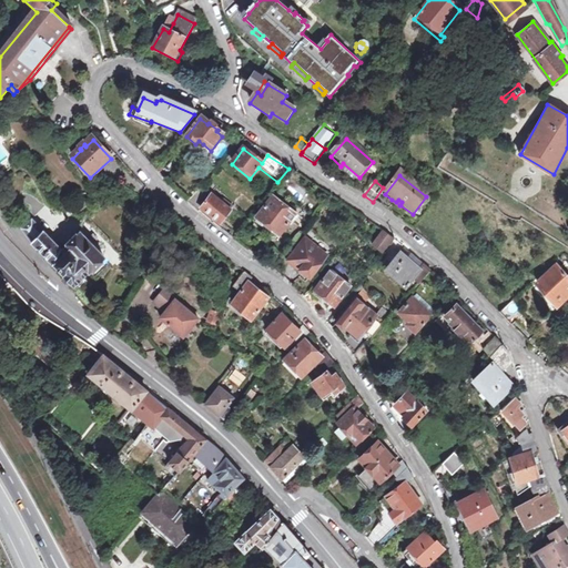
[(232,212),(231,212),(222,203),(210,192),(213,189),(209,185),(194,202),(221,225),(232,212)]
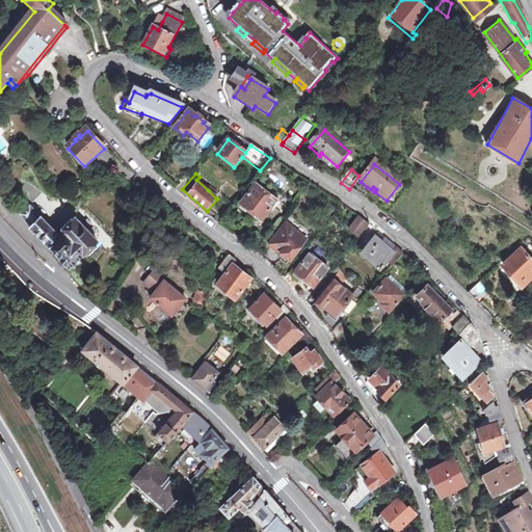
[(274,203),(255,187),(240,206),(241,207),(238,211),(251,221),(255,217),(261,221),(274,203)]
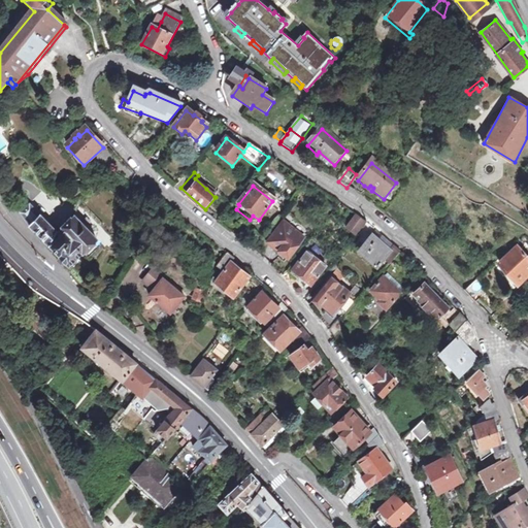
[(368,188),(364,186),(362,189),(369,194),(372,191),(371,191),(373,188),(370,186),(368,188)]
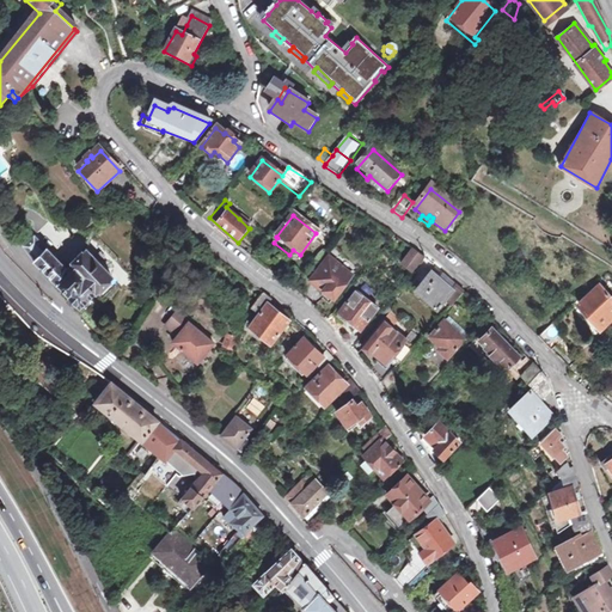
[(242,216),(239,219),(249,228),(251,224),(242,216)]
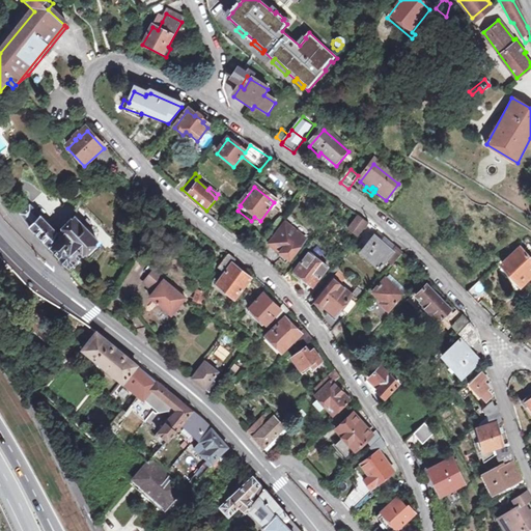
[(30,225),(40,217),(32,206),(22,215),(30,225)]
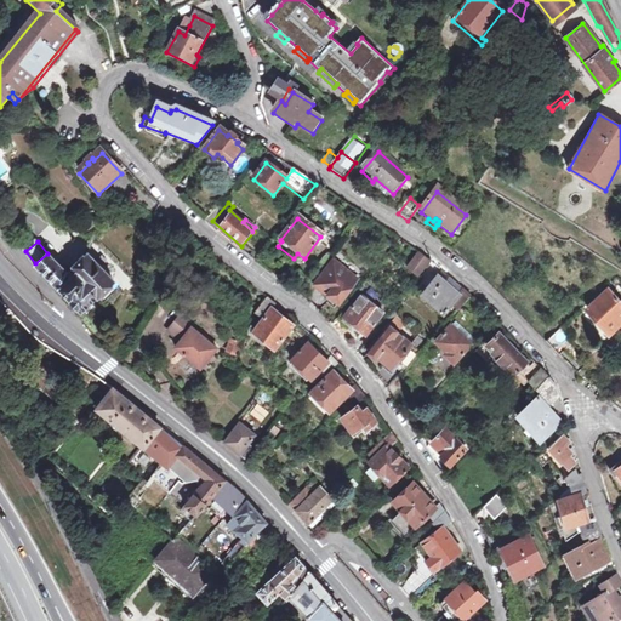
[(67,275),(47,254),(35,263),(38,266),(52,284),(60,292),(61,289),(70,300),(70,305),(75,312),(78,312),(83,313),(115,285),(103,271),(107,267),(95,254),(74,272),(67,275)]
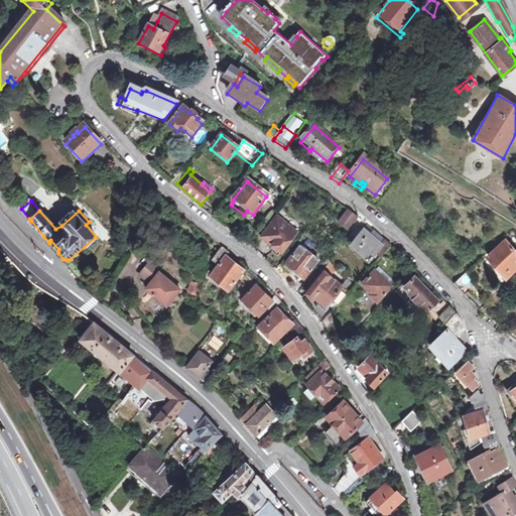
[(355,219),(348,213),(339,225),(347,231),(355,219)]
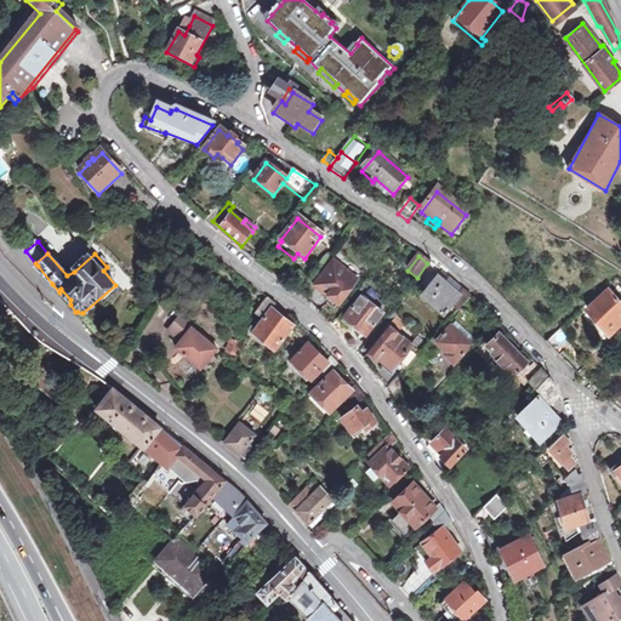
[(355,284),(331,265),(313,288),(336,307),(355,284)]
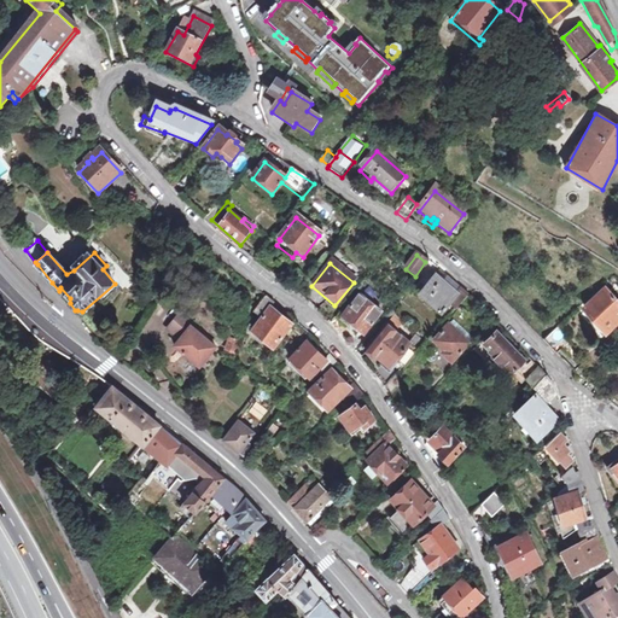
[(296,295),(308,280),(299,273),(287,287),(296,295)]
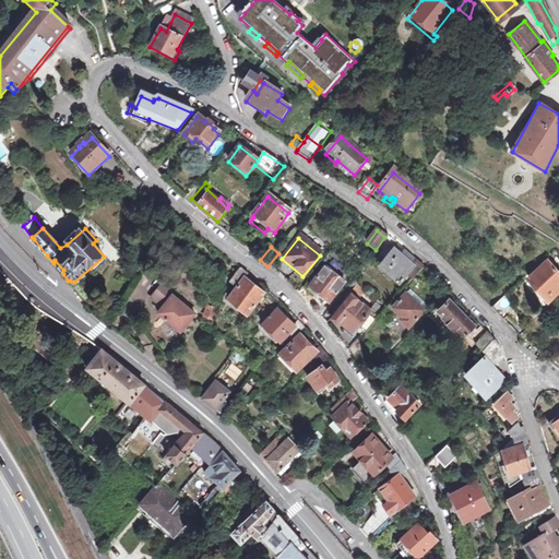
[(424,268),(417,261),(414,264),(393,248),(379,265),(400,283),(406,275),(412,281),(424,268)]
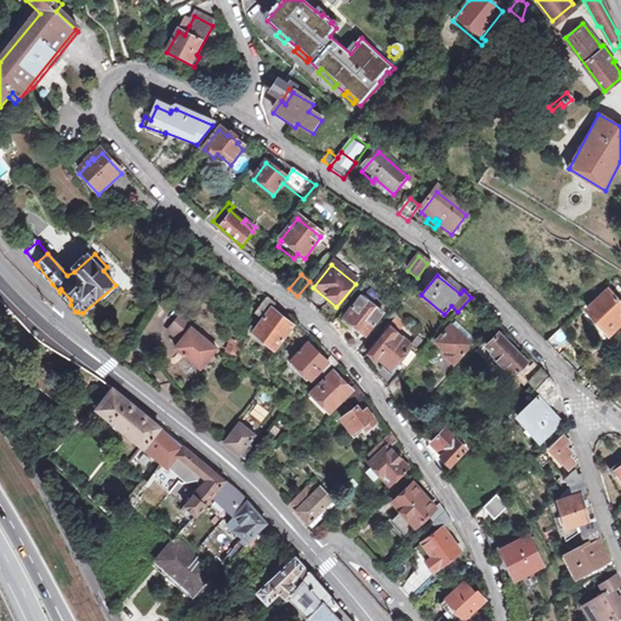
[(620,324),(620,303),(610,292),(588,311),(610,335),(620,324)]
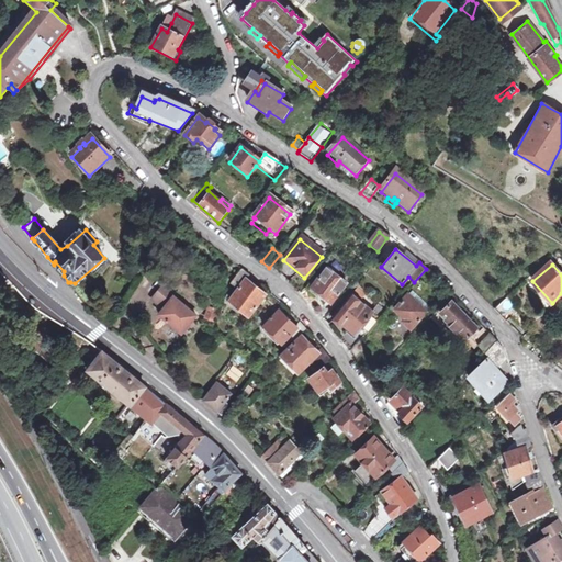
[(250,277),(242,270),(231,284),(235,288),(232,291),(236,294),(229,302),(248,317),(265,298),(246,282),(250,277)]
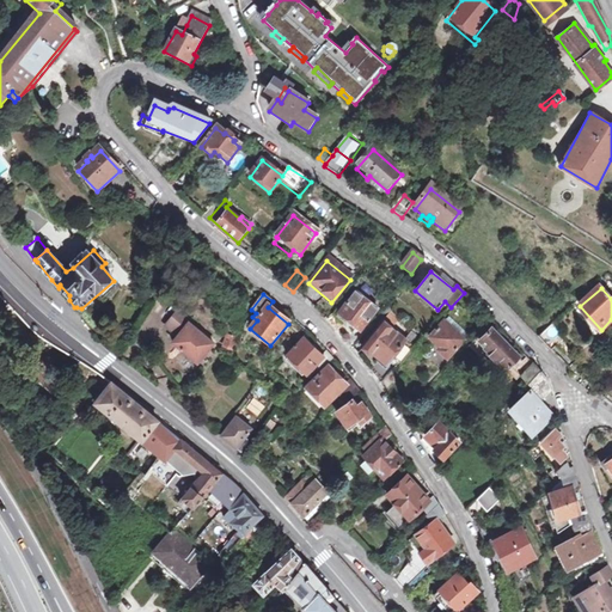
[(354,331),(344,344),(353,350),(363,338),(359,334),(375,312),(372,308),(373,307),(368,304),(367,306),(354,295),(337,318),(354,331)]
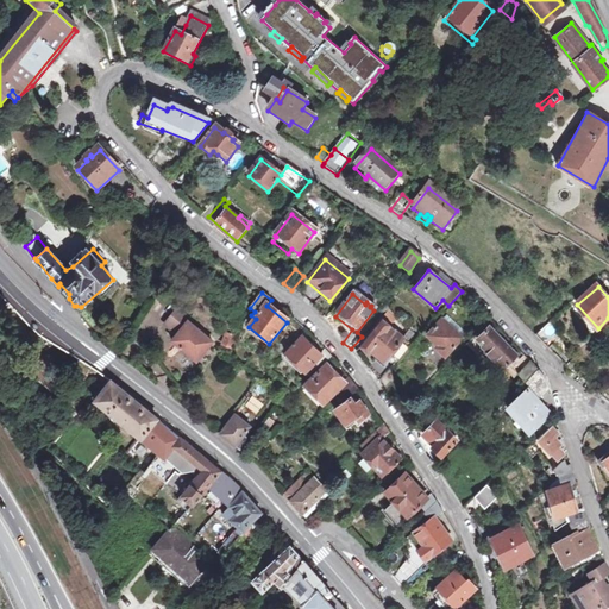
[(217,346),(203,336),(192,326),(194,324),(180,313),(168,330),(181,339),(175,346),(200,366),(217,346)]
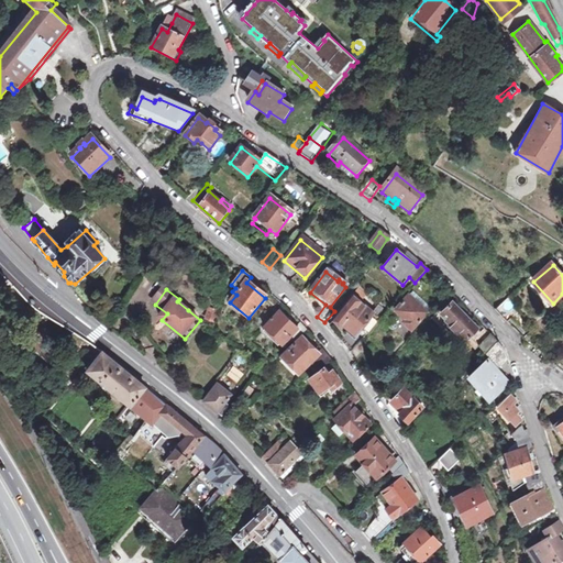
[(350,335),(343,344),(351,354),(363,341),(356,334),(372,317),(379,323),(386,315),(378,307),(372,315),(361,305),(366,297),(357,290),(332,321),(342,330),(343,329),(350,335)]
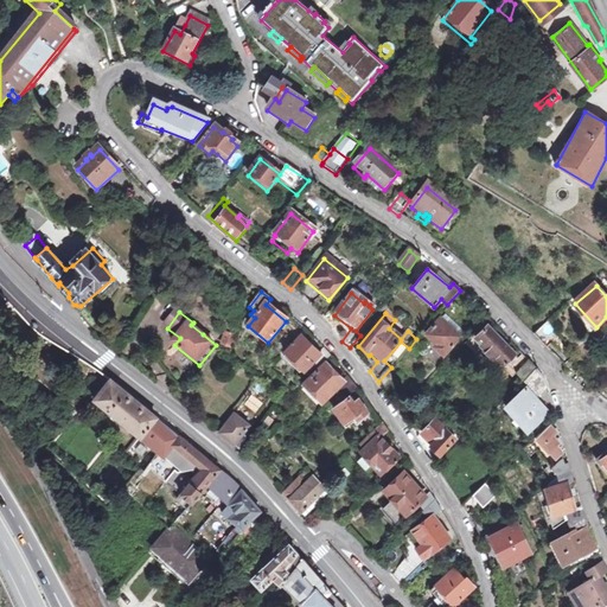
[(461,339),(440,320),(426,337),(433,343),(430,345),(430,350),(433,351),(434,349),(443,358),(461,339)]
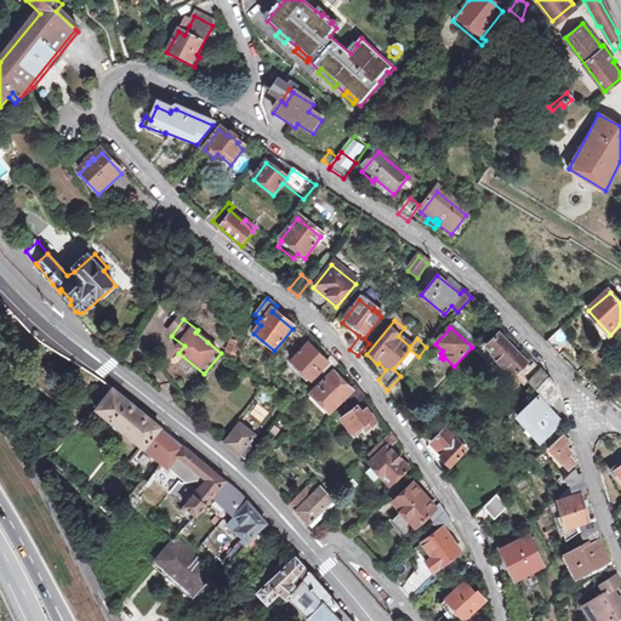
[(195,332),(208,342),(209,340),(198,330),(195,332)]
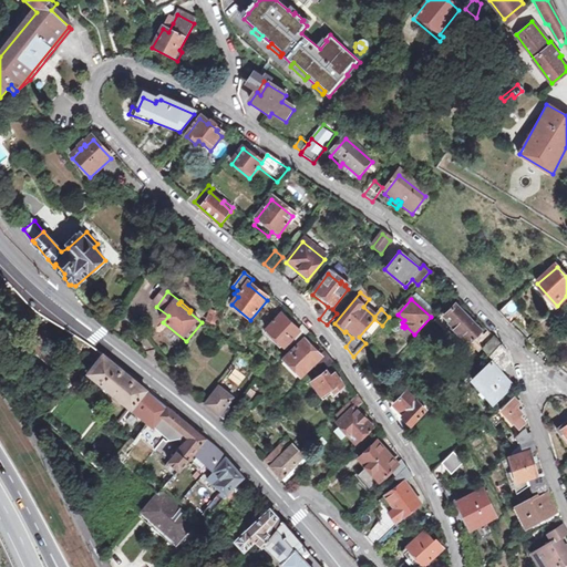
[(481,332),(455,307),(445,317),(452,323),(451,325),(455,329),(454,330),(464,340),(465,339),(470,343),(481,332)]
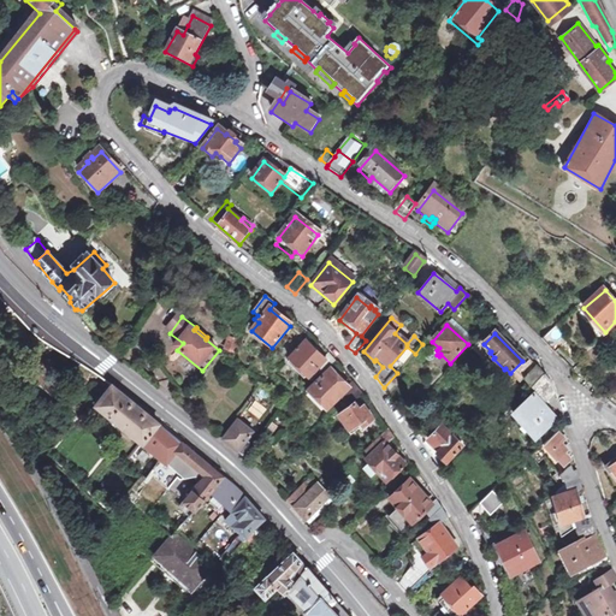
[(556,336),(546,345),(554,354),(564,344),(556,336)]
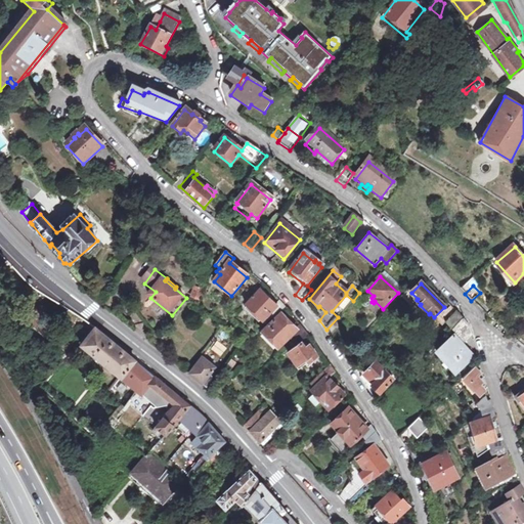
[(203,292),(195,290),(193,300),(201,302),(203,292)]
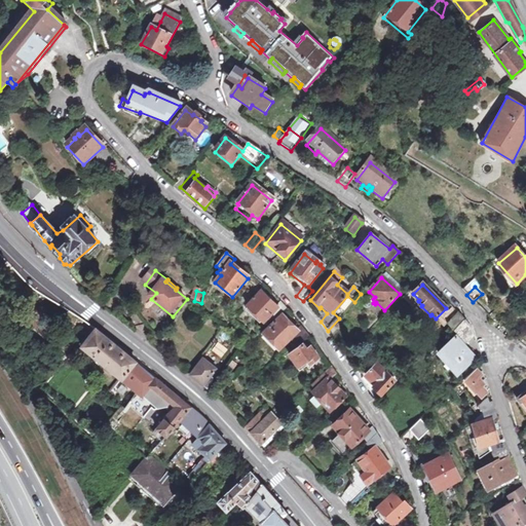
[(287,309),(280,303),(277,307),(262,292),(247,307),(263,324),(271,315),(275,320),(287,309)]
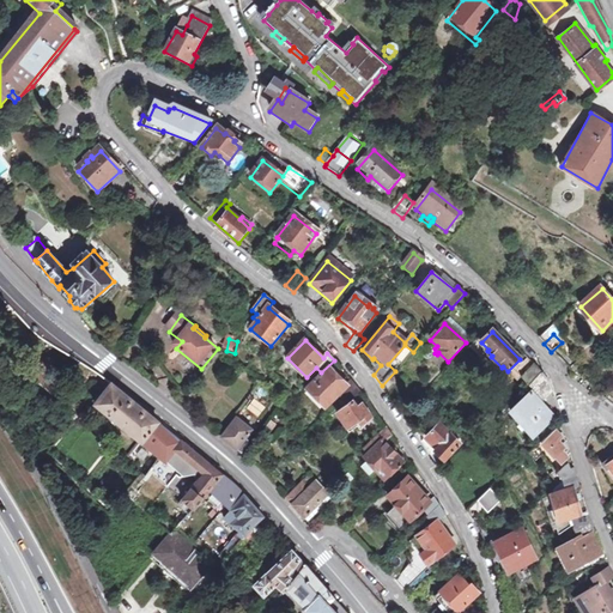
[(360,354),(358,358),(365,366),(370,362),(360,354)]
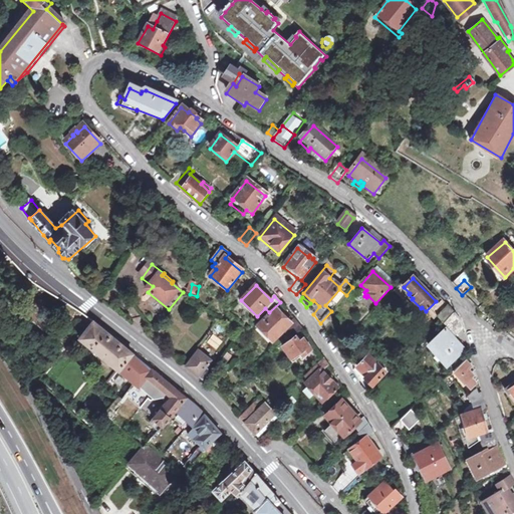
[(444,323),(455,312),(450,307),(449,306),(438,317),(444,323)]
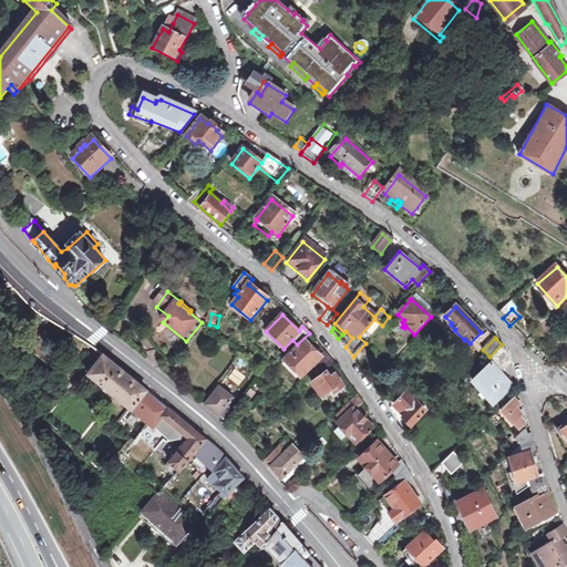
[(312,367),(318,372),(330,360),(325,353),(320,358),(305,341),(281,361),(289,369),(291,367),(301,378),(312,367)]
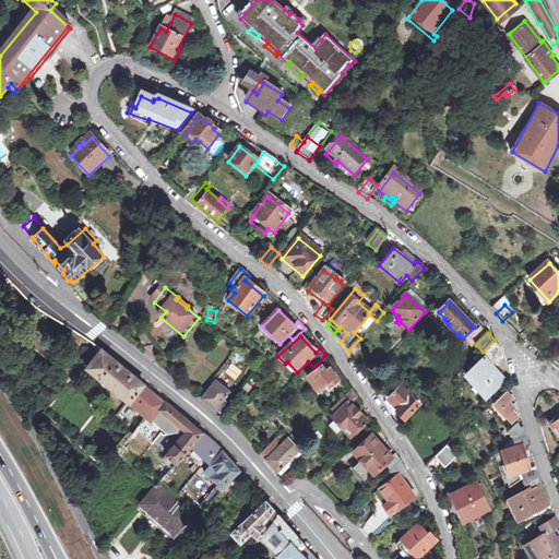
[(500,349),(496,342),(484,353),(487,357),(467,376),(489,399),(506,381),(494,368),(503,358),(500,349)]
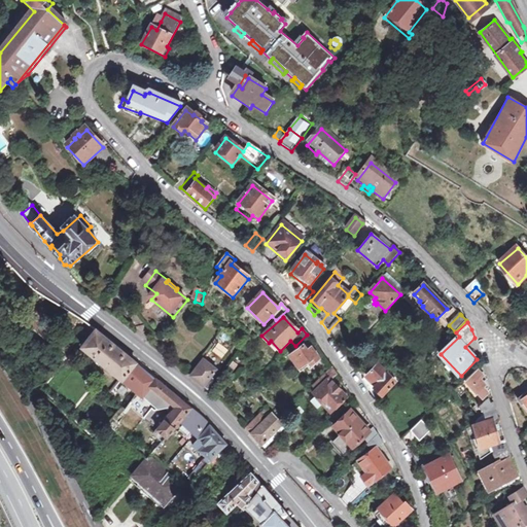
[(138,396),(153,379),(98,330),(82,348),(138,396)]
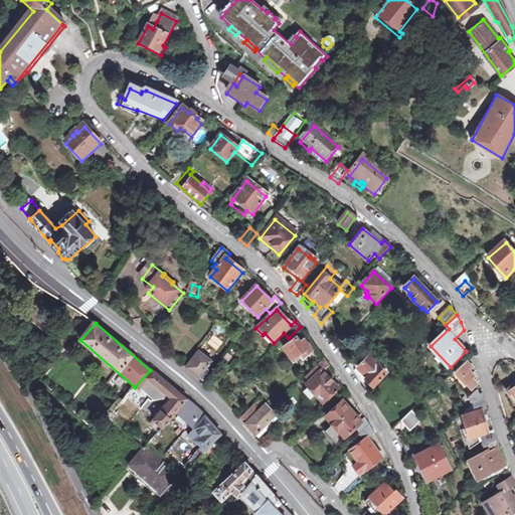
[(298,340),(306,334),(300,327),(289,338),(292,342),(285,347),(294,360),(302,354),(305,358),(313,352),(305,340),(301,343),(298,340)]
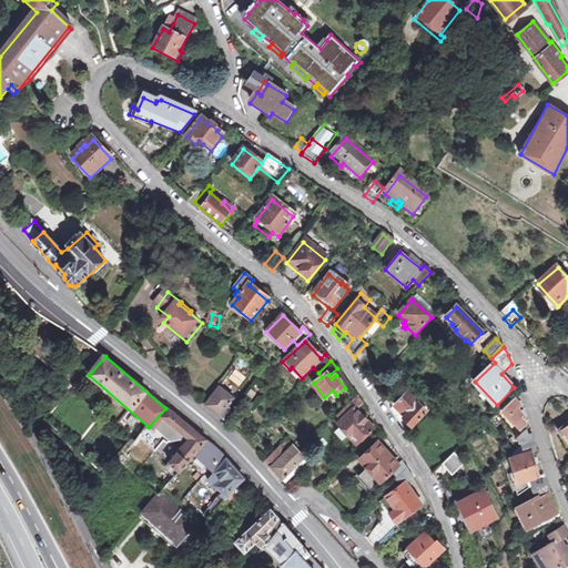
[(220,388),(205,407),(220,419),(229,407),(234,401),(220,388)]
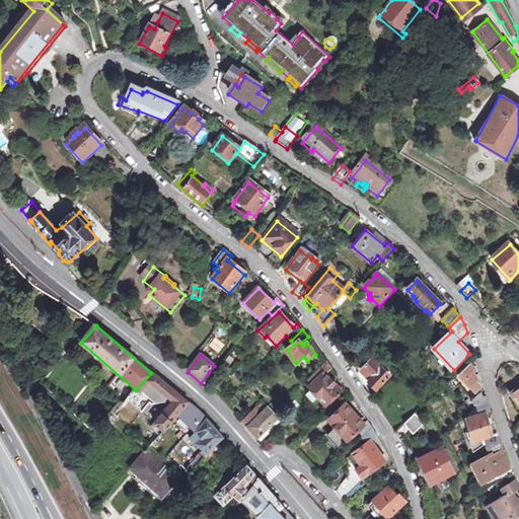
[(298,367),(307,361),(304,357),(296,363),(298,367)]
